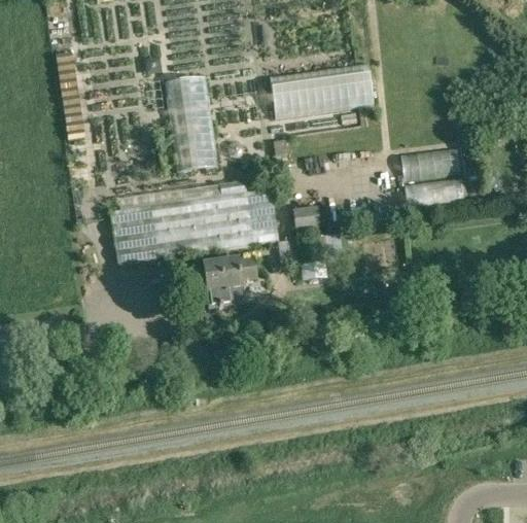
[(56,54),(68,139),(84,137),(72,50),(56,54)]
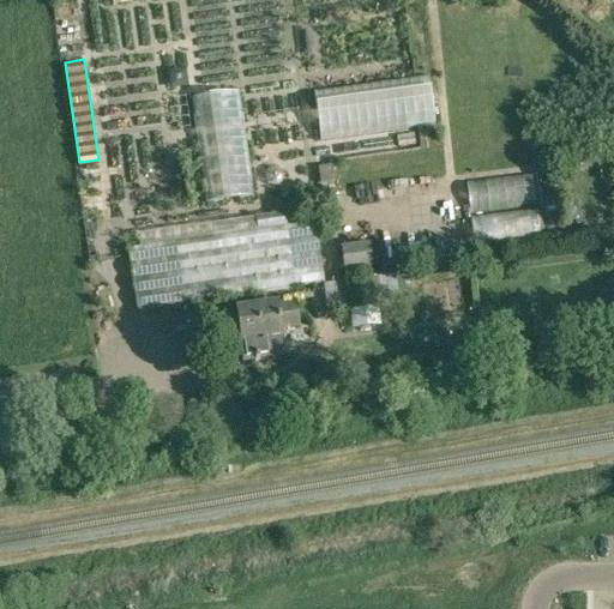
[(212,103),(251,101),(250,90),(211,92),(212,103)]
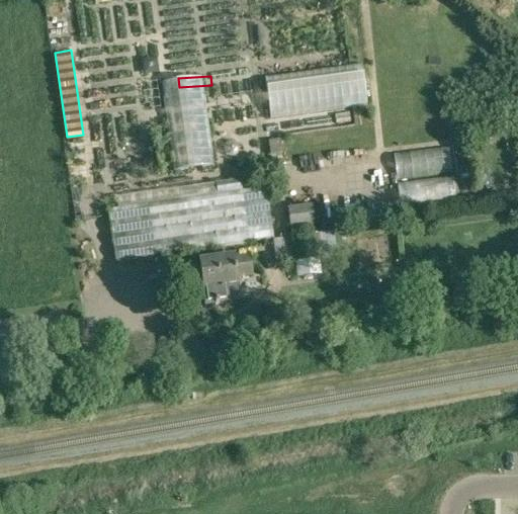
[(270,127),(296,124),(295,112),(297,111),(296,99),(267,102),(270,127)]
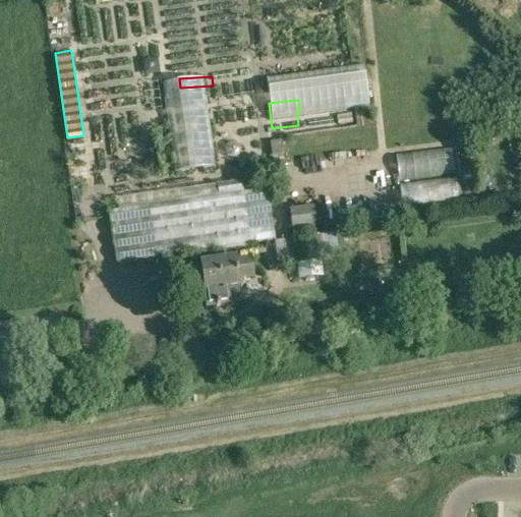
[(380,126),(379,104),(303,107),(303,129),(380,126)]
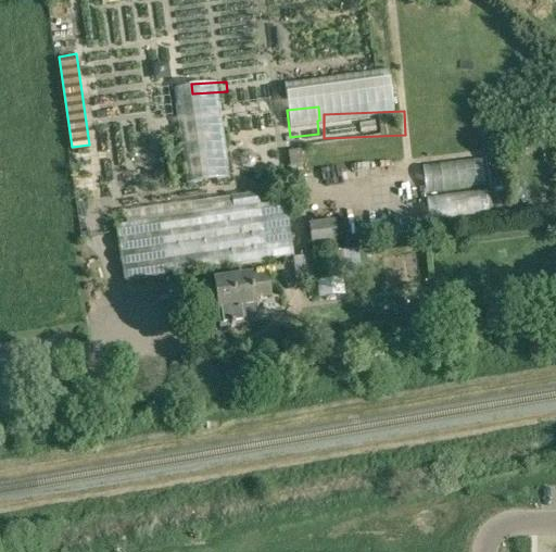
[(487,193),(485,162),(428,166),(430,197),(487,193)]
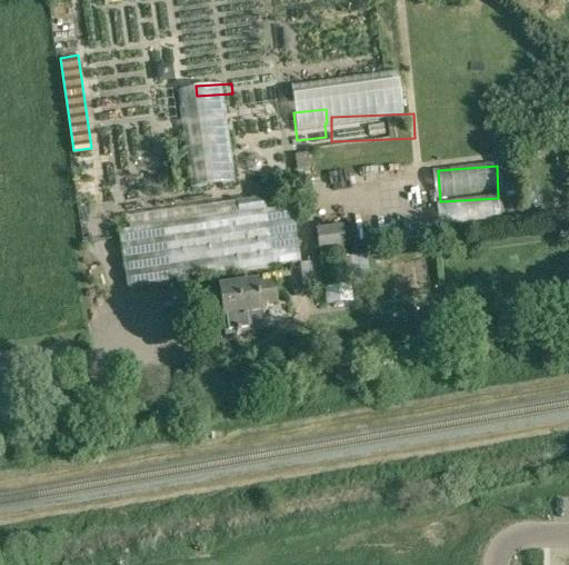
[(296,231),(292,202),(267,206),(265,194),(126,214),(128,227),(120,228),(127,284),(300,259),(296,231)]
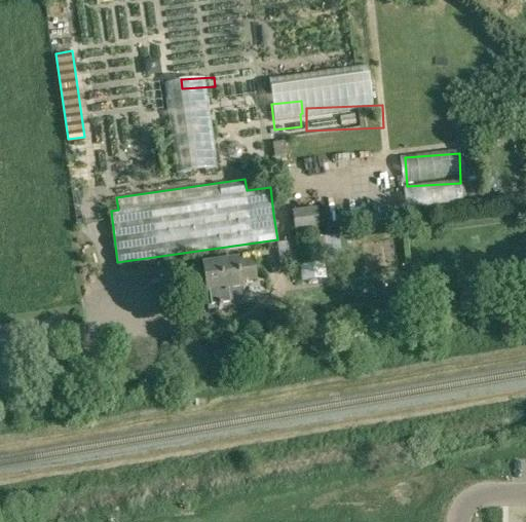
[(291,209),(294,230),(320,227),(316,206),(291,209)]
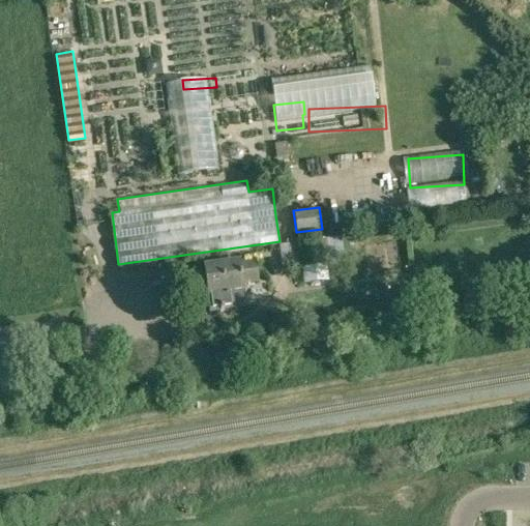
[(344,259),(341,235),(325,237),(324,236),(278,242),(282,264),(298,262),(299,266),(329,262),(328,261),(344,259)]
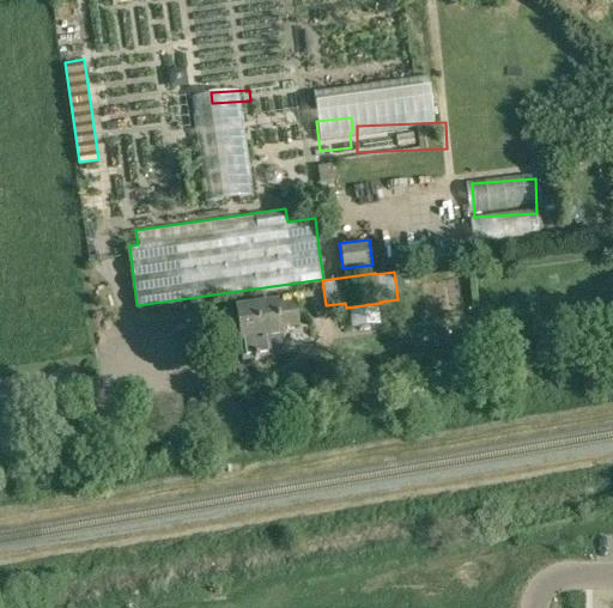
[(236,306),(243,357),(269,353),(266,334),(280,332),(279,323),(297,321),(295,299),(277,302),(277,301),(236,306)]
